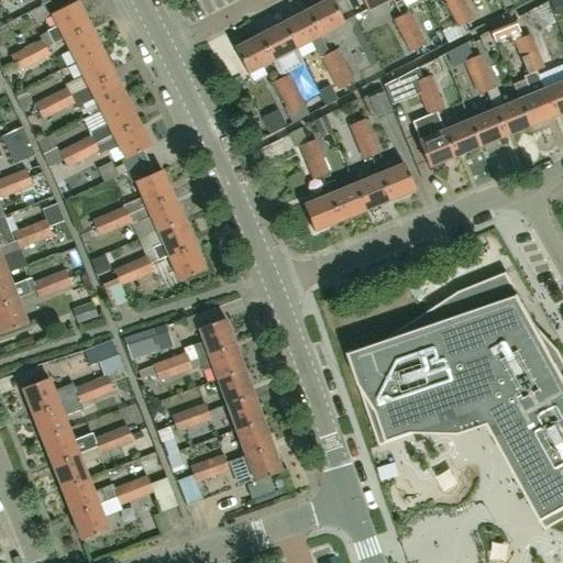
[(69,6),(66,0),(40,0),(42,4),(48,15),(50,14),(69,6)]
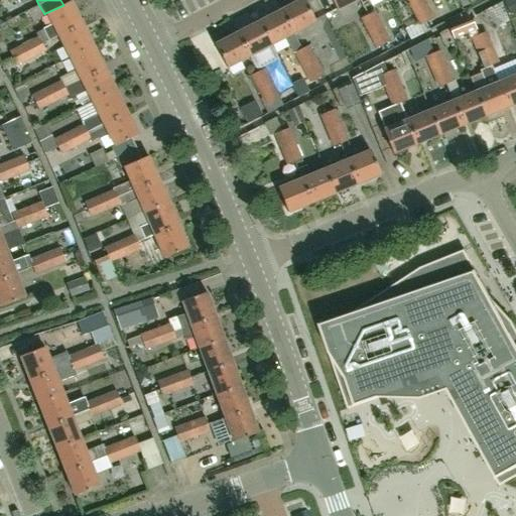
[(301,0),(299,0),(278,11),(291,34),(313,23),(301,0)]
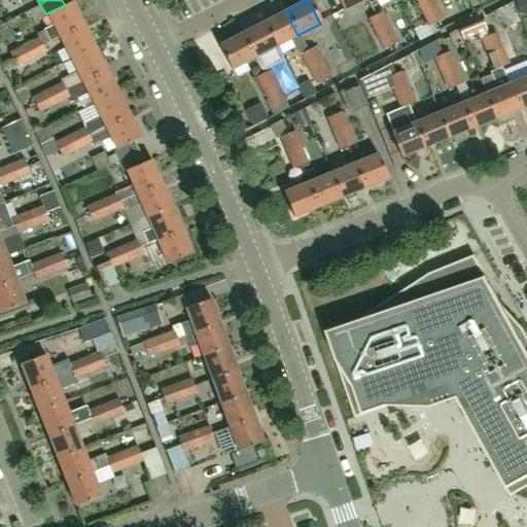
[(366,0),(365,0),(337,0),(343,12),(366,0)]
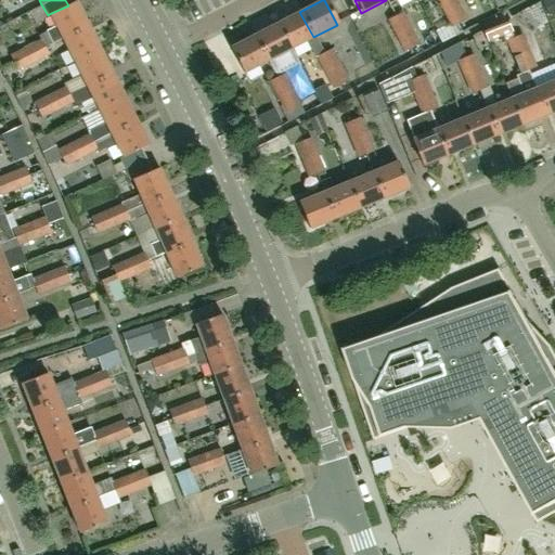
[(385,0),(386,0),(385,0),(386,0),(396,15),(394,16),(411,49),(421,43),(404,13),(405,12),(399,0),(385,0)]
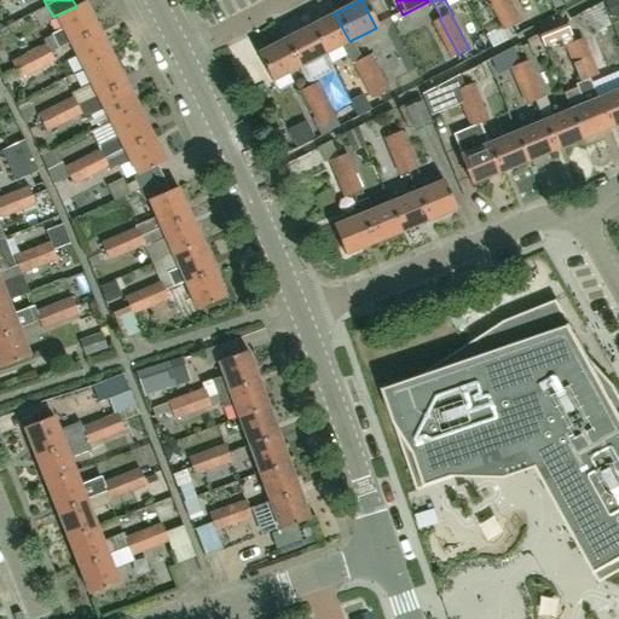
[(512,27),(497,0),(485,0),(503,32),(512,27)]
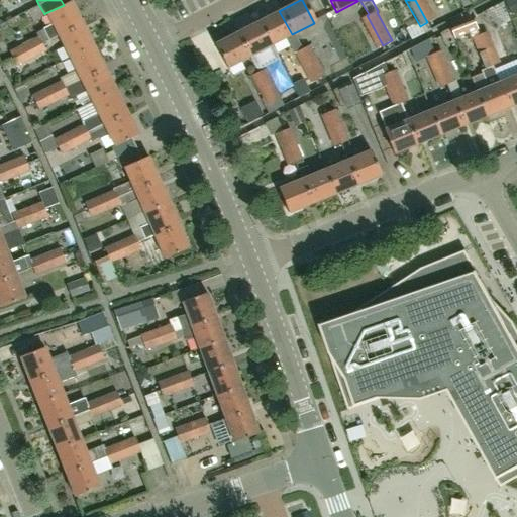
[(415,0),(427,22),(435,18),(425,0),(415,0)]
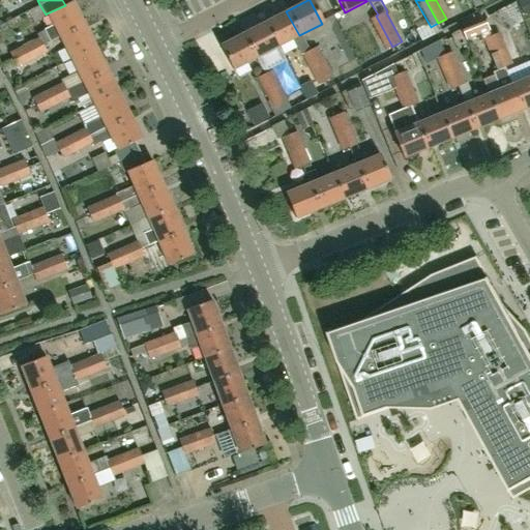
[(522,15),(529,10),(529,1),(529,0),(519,0),(517,1),(522,15)]
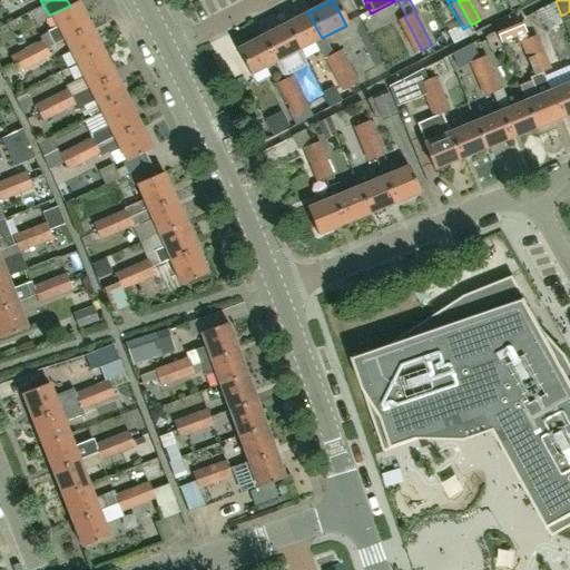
[(57,27),(39,37),(40,40),(45,49),(64,40),(89,27),(77,2),(70,6),(50,15),(57,27)]
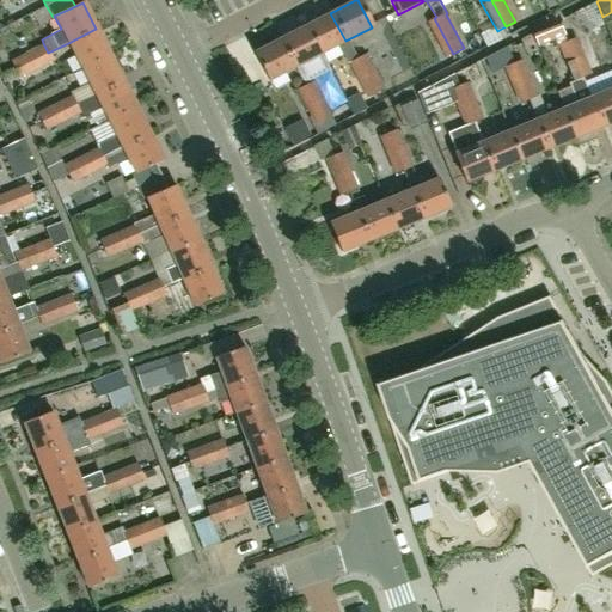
[(330,13),(305,26),(319,54),(346,41),(330,13)]
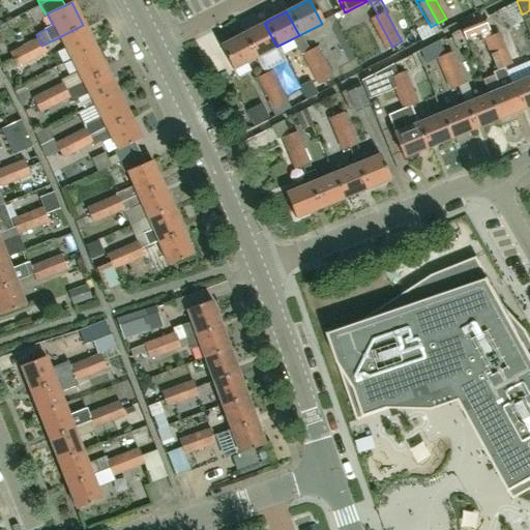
[(392,47),(376,16),(369,20),(385,51),(392,47)]
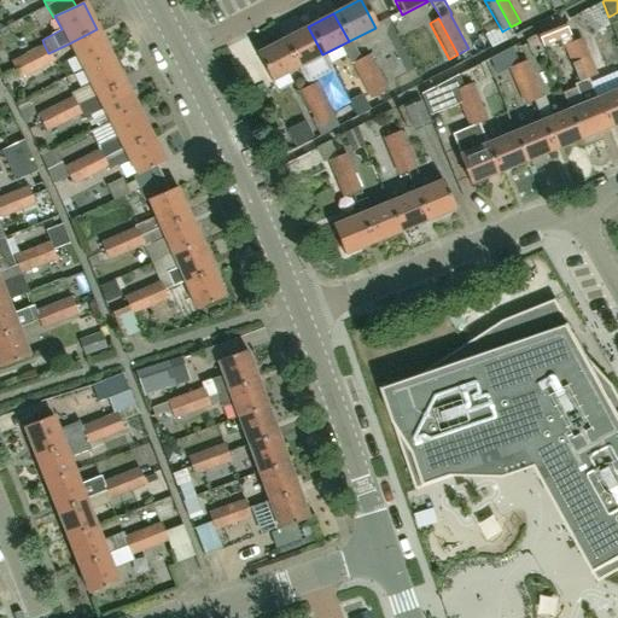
[(571,42),(564,24),(537,36),(542,48),(560,40),(563,46),(571,42)]
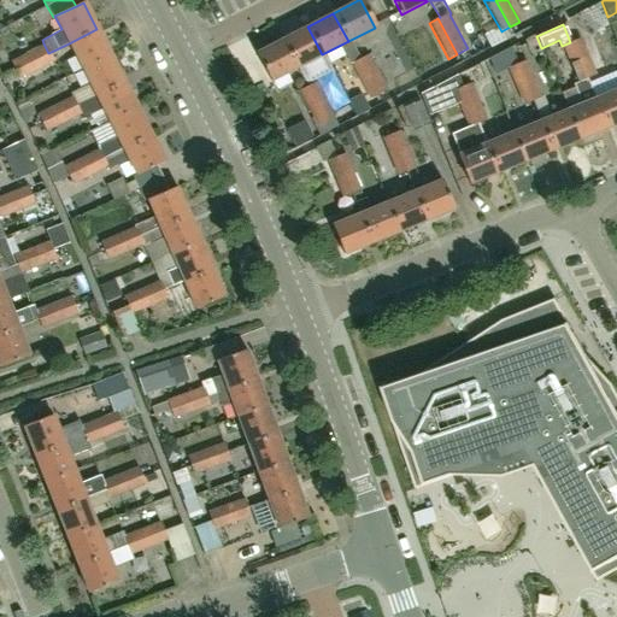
[(322,54),(307,27),(282,40),(297,68),(322,54)]
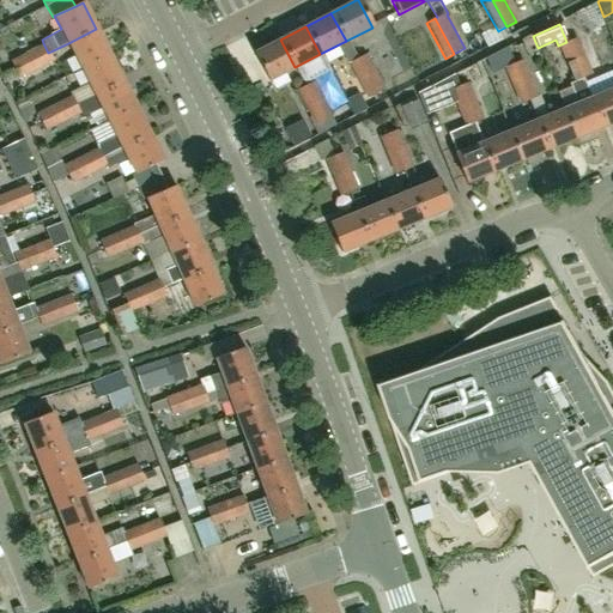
[(96,29),(68,43),(82,68),(109,54),(96,29)]
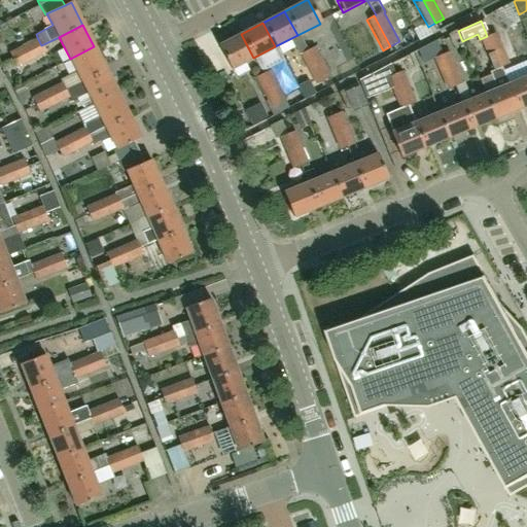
[(488,55),(503,48),(497,33),(489,36),(482,39),(488,55)]
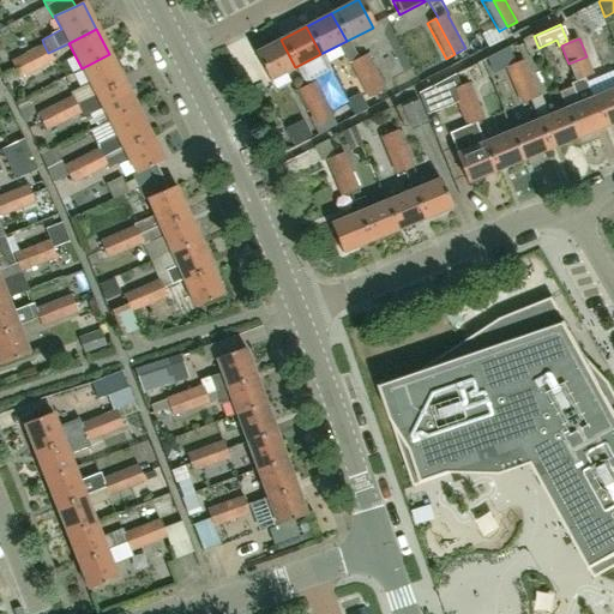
[(295,67),(281,40),(254,53),(269,80),(295,67)]
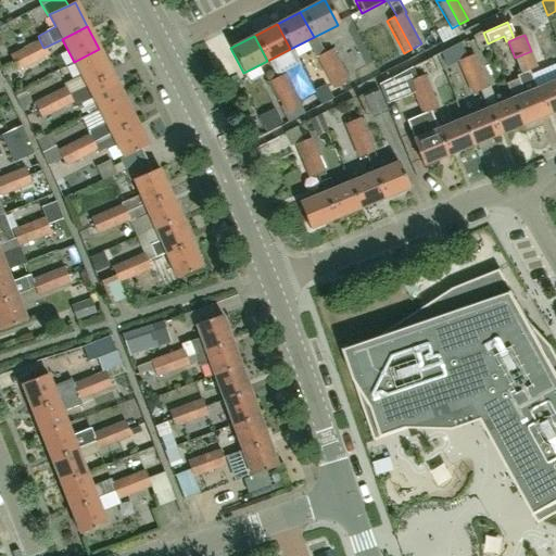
[(43,48),(39,39),(24,47),(32,63),(48,54),(43,48)]
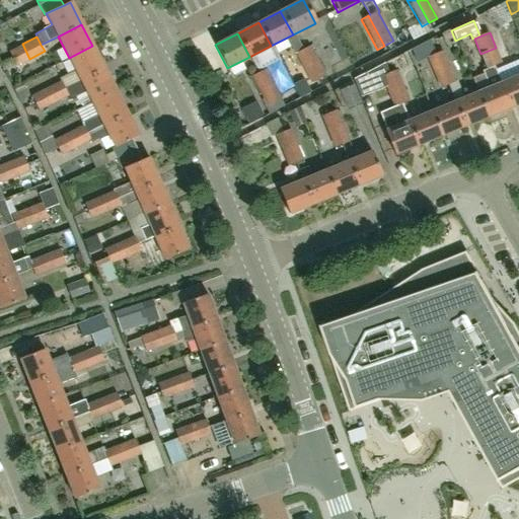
[(318,79),(303,50),(296,36),(287,41),(294,56),(296,55),(310,83),(318,79)]
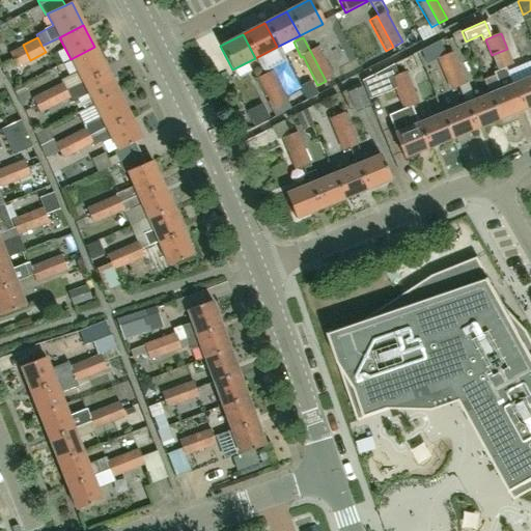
[(445,56),(439,40),(438,40),(420,50),(425,63),(438,59),(445,56)]
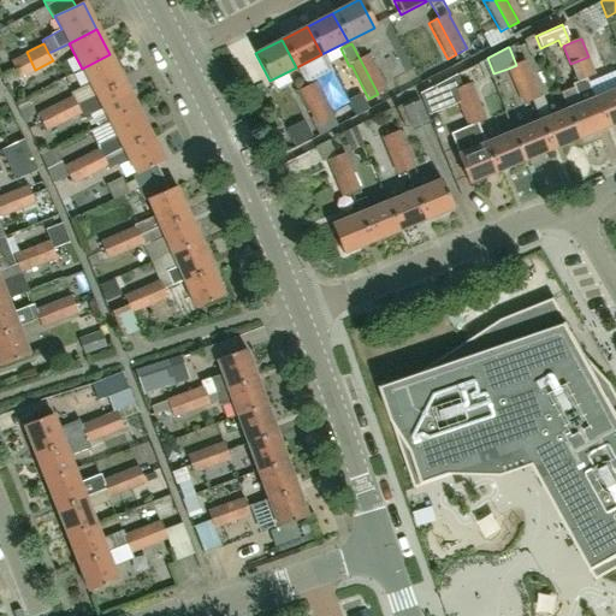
[(10,61),(13,69),(18,78),(35,70),(27,52),(10,61)]
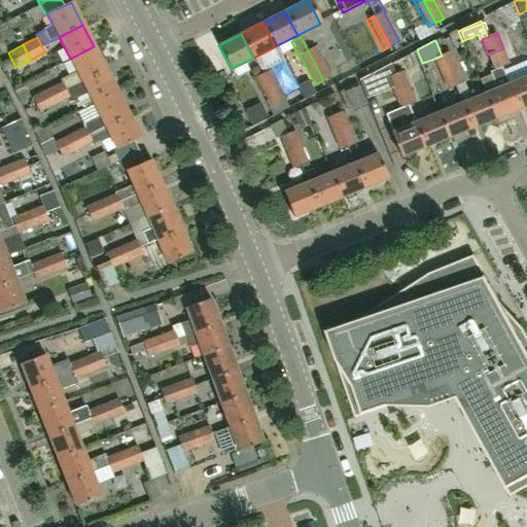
[(60,80),(61,82),(65,90),(105,69),(94,46),(70,59),(76,71),(60,80)]
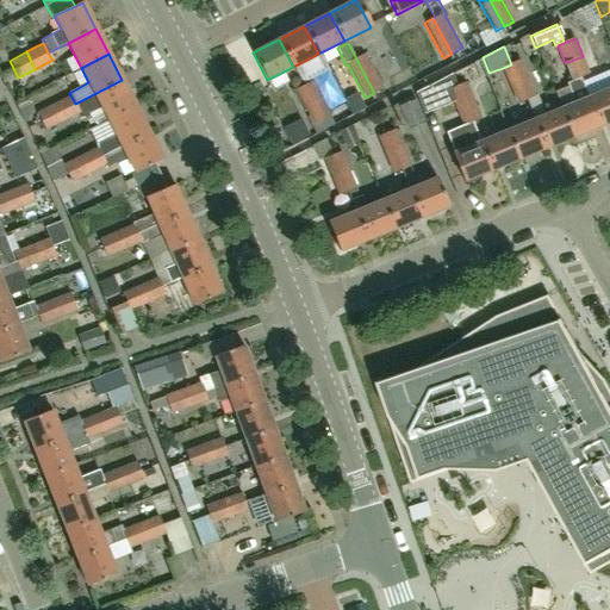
[(356,58),(374,93),(383,88),(365,54),(356,58)]
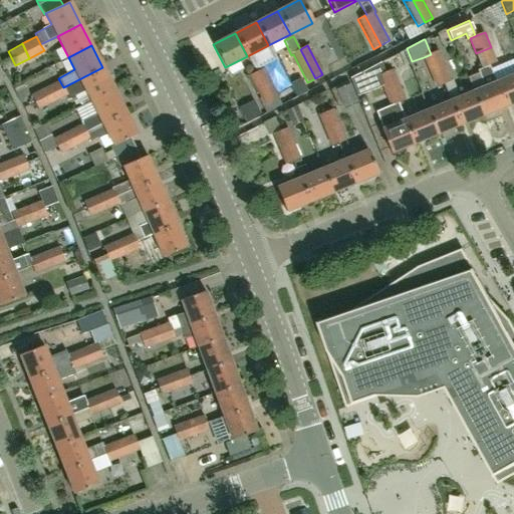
[(497,62),(491,47),(476,53),(482,68),(477,70),(478,73),(467,77),(473,91),(483,116),(505,107),(495,82),(489,65),(497,62)]
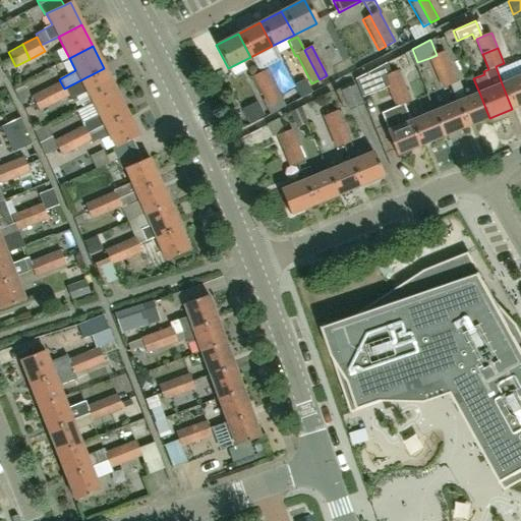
[(429,58),(436,72),(451,66),(445,52),(437,55),(429,58)]
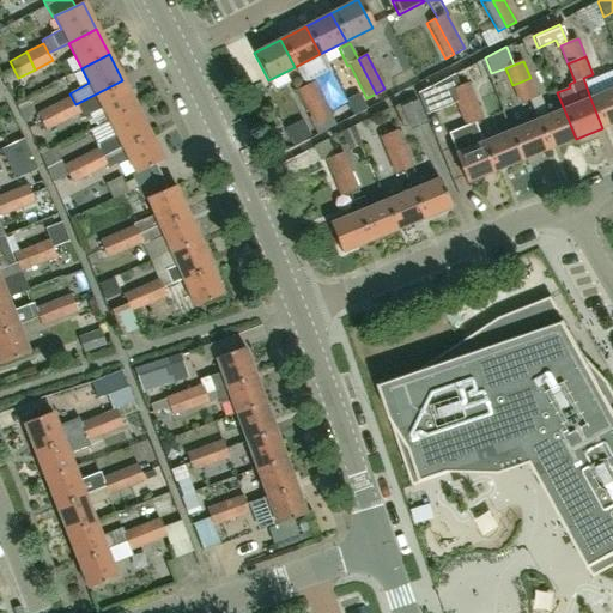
[(468,67),(454,74),(459,86),(451,90),(455,101),(459,108),(477,101),(469,83),(473,80),(468,67)]
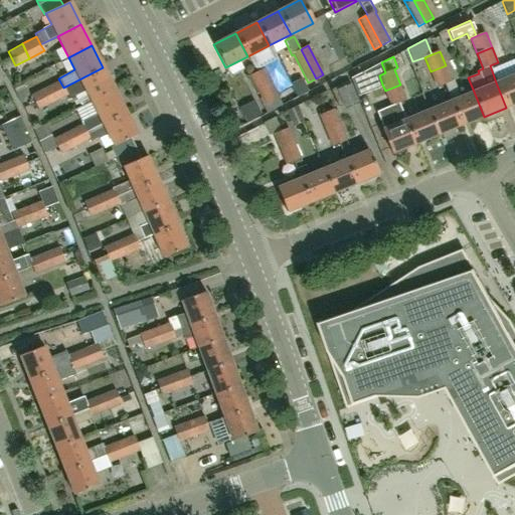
[(385,72),(381,62),(366,70),(350,79),(351,83),(356,95),(373,89),(382,84),(379,75),(385,72)]
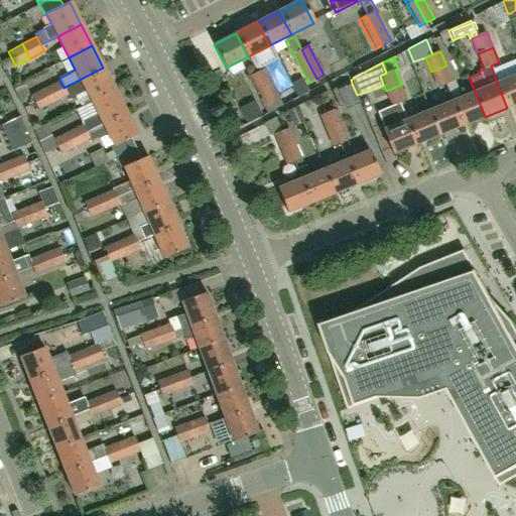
[(251,67),(246,66),(243,70),(246,75),(250,75),(253,71),(251,67)]
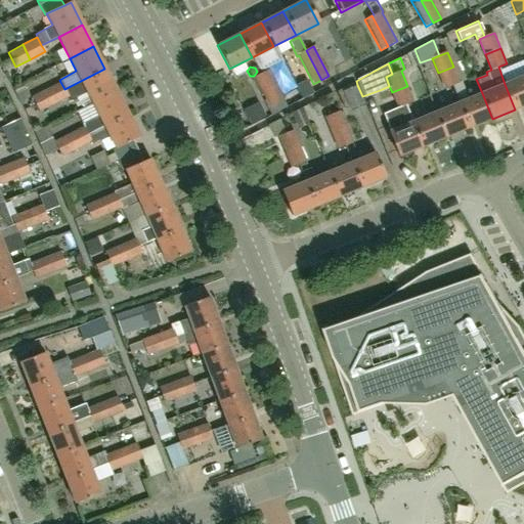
[(453,67),(438,73),(444,88),(460,82),(453,67)]
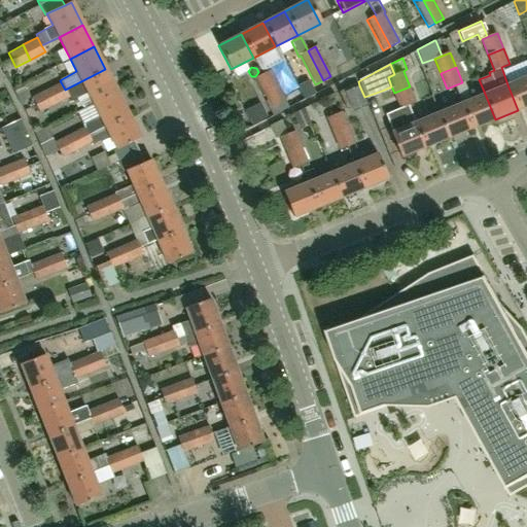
[(86,93),(93,104),(116,92),(105,69),(65,90),(61,82),(46,90),(54,104),(68,97),(70,101),(86,93)]
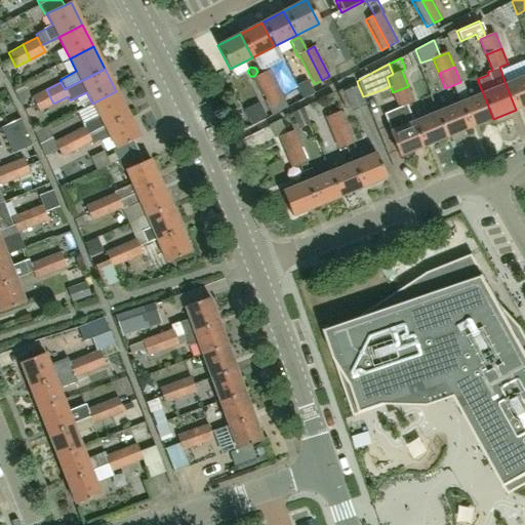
[(260,74),(277,104),(285,99),(269,70),(260,74)]
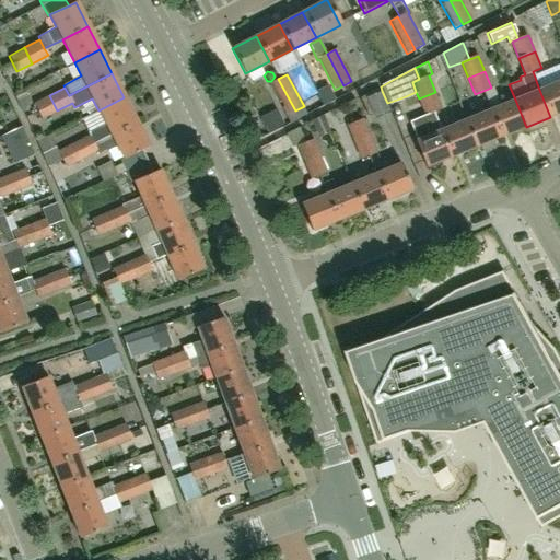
[(295,111),(278,79),(270,82),(288,115),(295,111)]
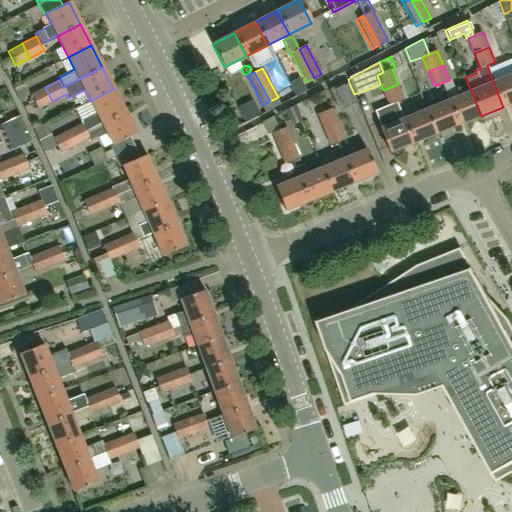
[(493,82),(503,107),(511,102),(511,73),(503,78),(493,82)]
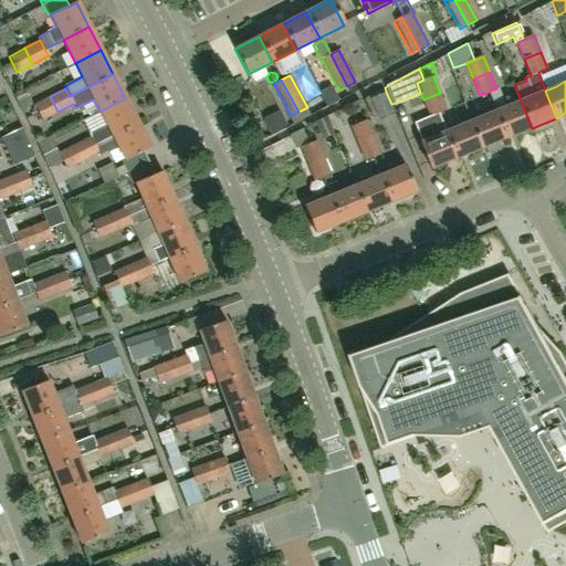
[(320,93),(327,106),(338,101),(332,86),(320,93)]
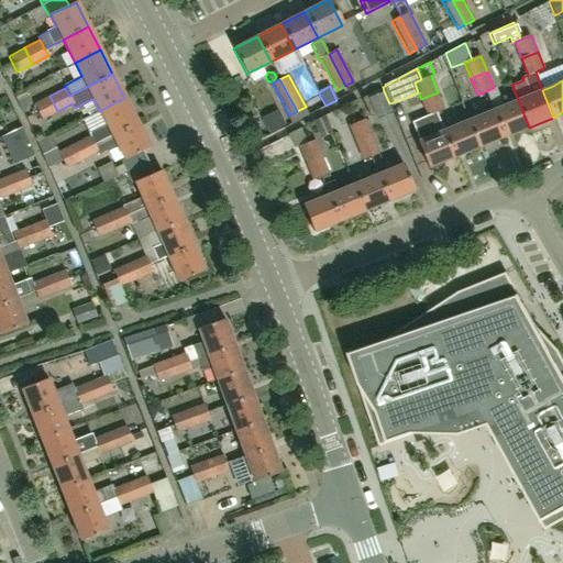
[(12,95),(17,101),(28,96),(23,89),(12,95)]
